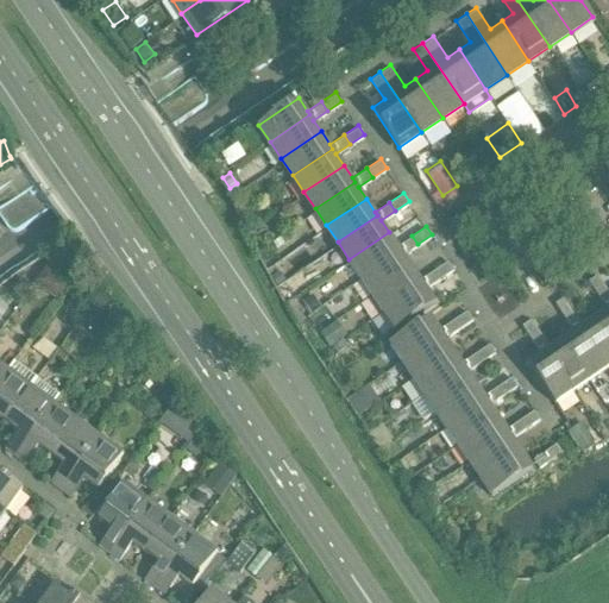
[(389,232),(349,259),(360,276),(400,249),(397,245),(389,232)]
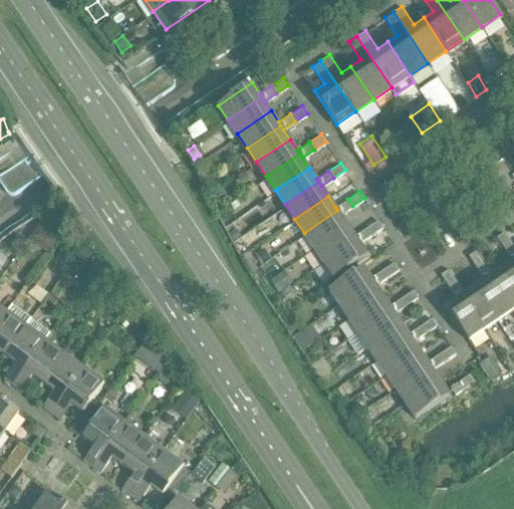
[(352,206),(347,199),(335,207),(337,210),(304,233),(313,247),(347,224),(340,214),(352,206)]
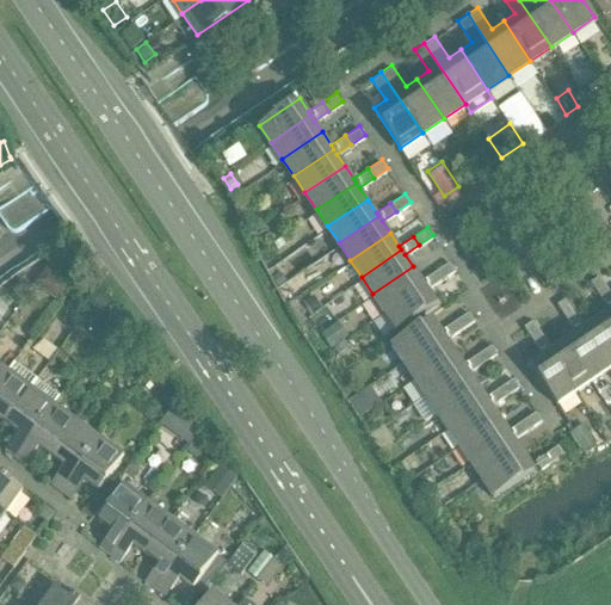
[(436,270),(442,278),(455,269),(449,260),(436,270)]
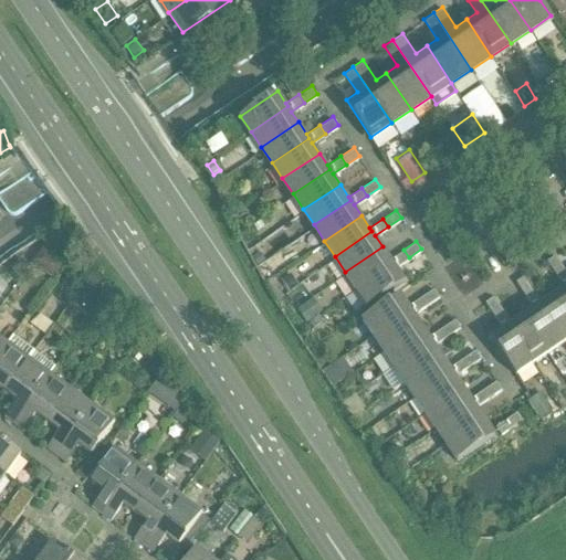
[(63,262),(42,245),(31,260),(53,276),(63,262)]
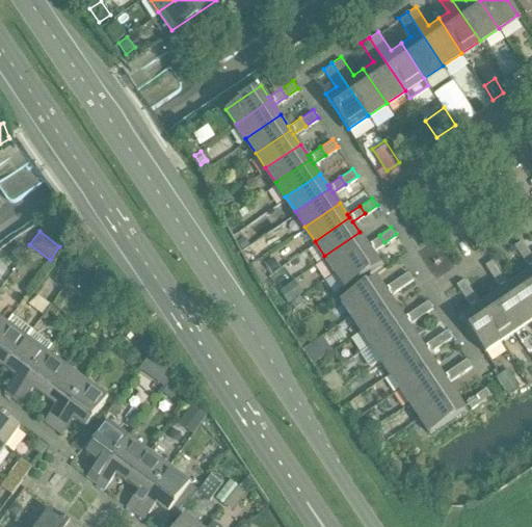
[(360,232),(324,256),(335,270),(369,247),(367,243),(360,232)]
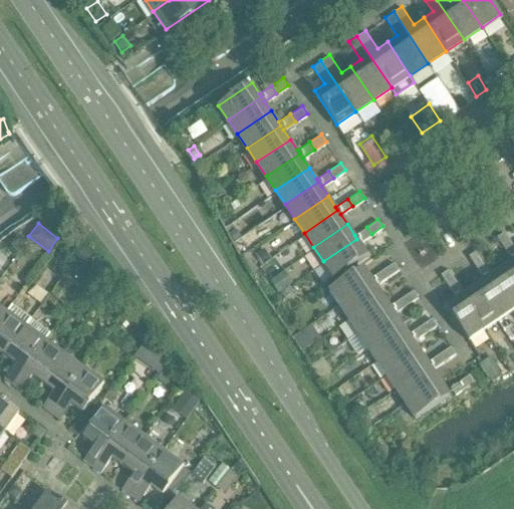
[(236,225),(229,230),(234,238),(241,233),(236,225)]
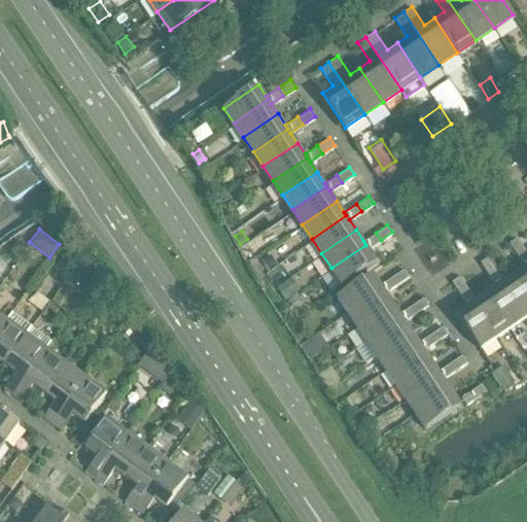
[(381,240),(376,233),(363,241),(365,245),(331,268),(341,282),(376,259),(369,248),(381,240)]
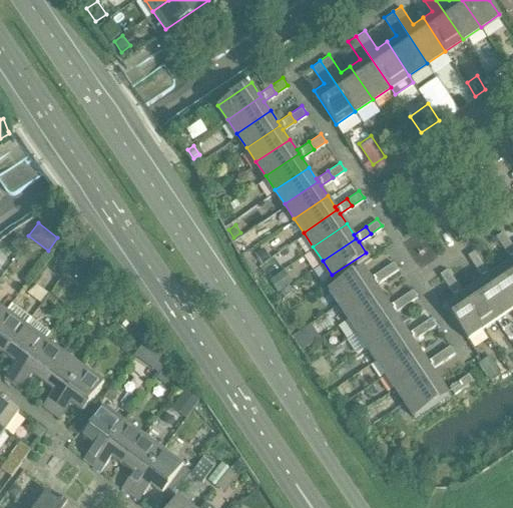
[(504,246),(511,241),(503,229),(496,234),(504,246)]
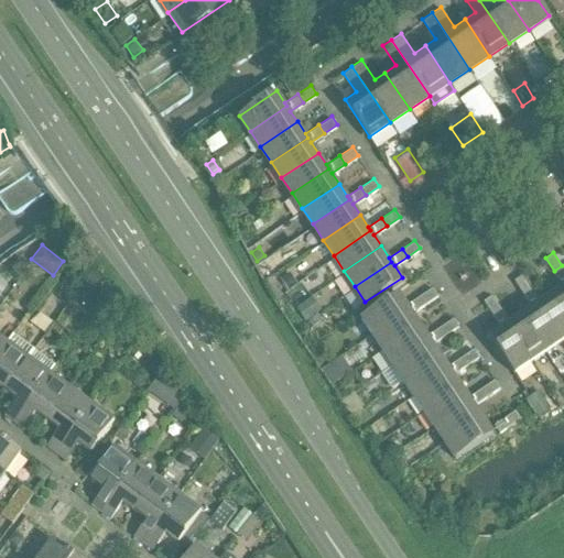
[(268,256),(259,262),(267,274),(275,269),(268,256)]
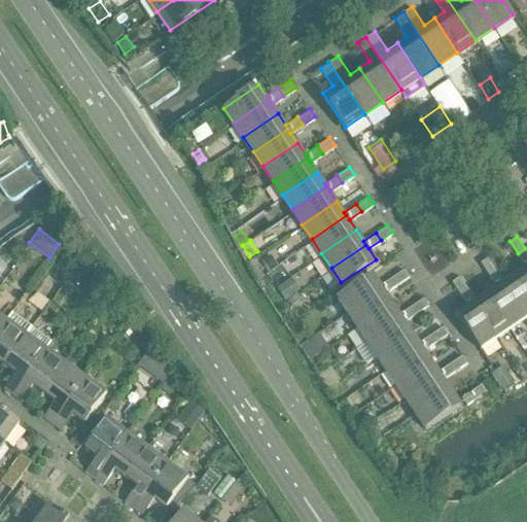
[(526,250),(525,248),(518,253),(526,266),(526,264),(526,250)]
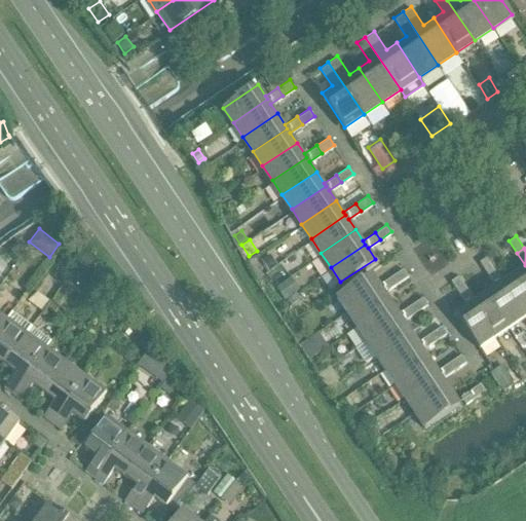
[(270,252),(262,258),(268,268),(277,262),(270,252)]
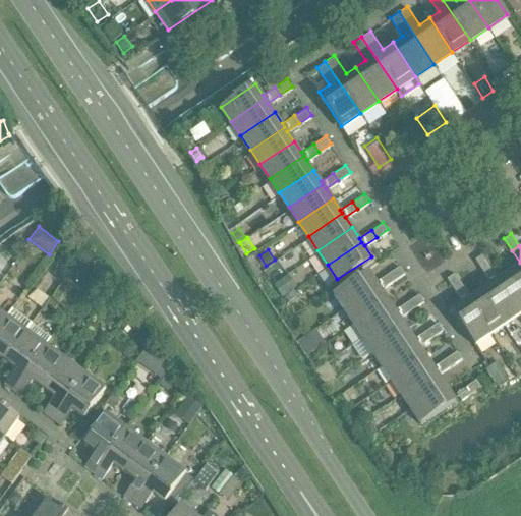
[(483,270),(490,265),(482,252),(475,258),(483,270)]
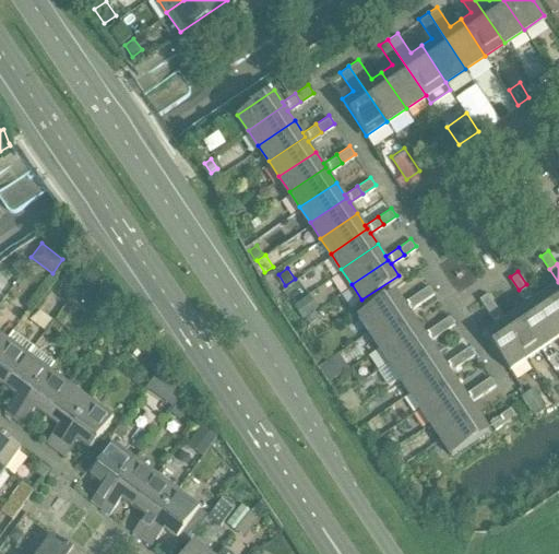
[(546,290),(558,308),(558,280),(558,282),(546,290)]
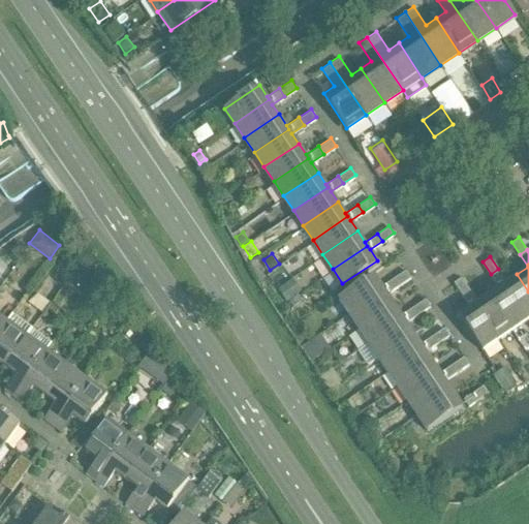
[(85,273),(75,266),(66,279),(75,286),(85,273)]
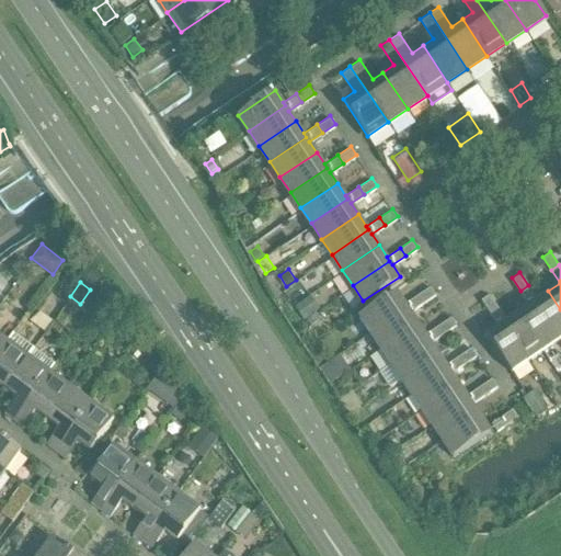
[(416,294),(422,302),(435,293),(430,285),(416,294)]
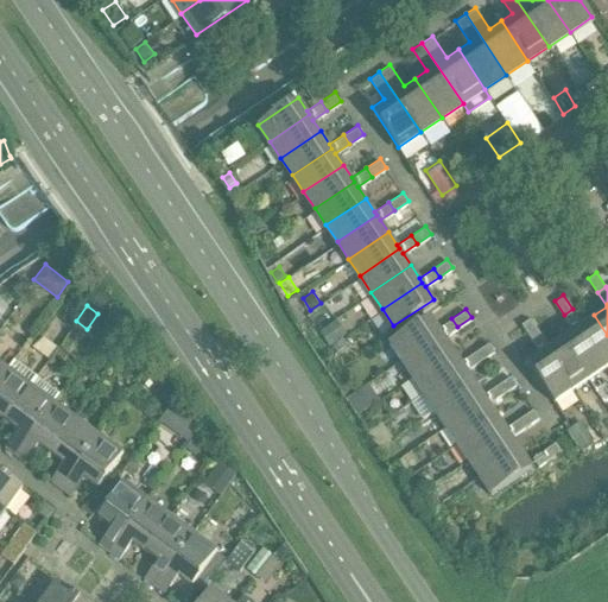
[(572,309),(564,315),(574,329),(577,327),(603,366),(607,362),(607,335),(594,315),(582,323),(572,309)]
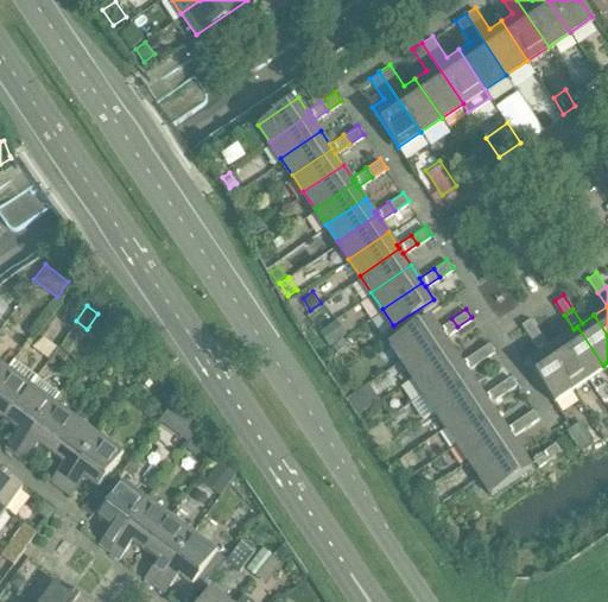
[(388,341),(400,357),(441,331),(437,328),(429,314),(388,341)]
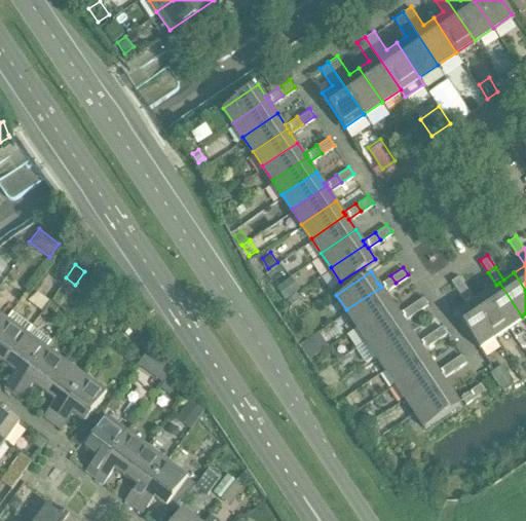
[(459,292),(466,287),(458,274),(451,280),(459,292)]
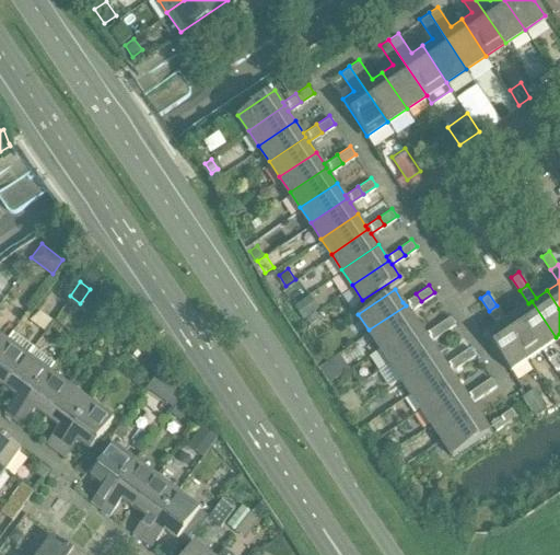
[(311,293),(294,303),(303,319),(319,308),(311,293)]
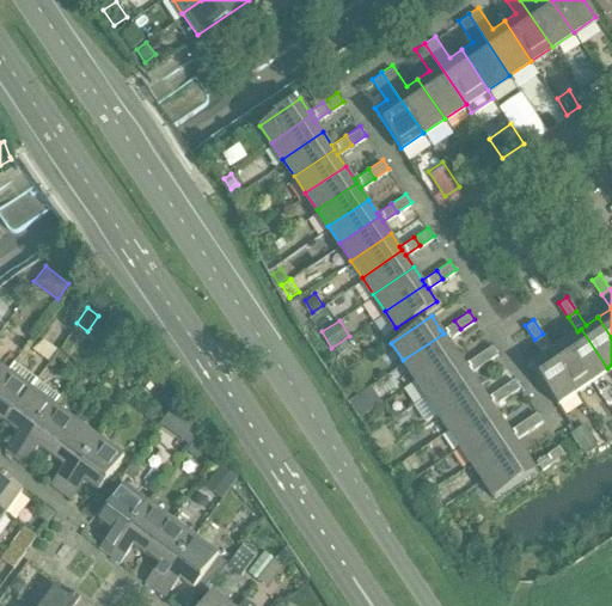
[(460,329),(454,320),(440,330),(444,334),(403,360),(414,377),(454,350),(446,338),(460,329)]
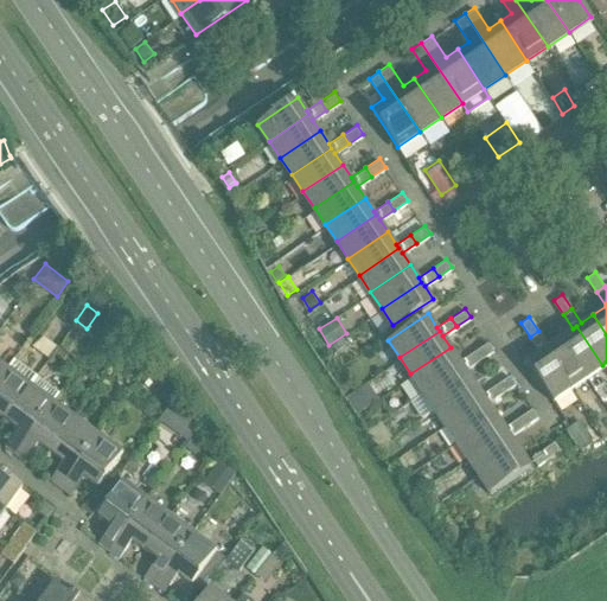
[(560,337),(586,376),(602,365),(576,326),(573,328),(560,337)]
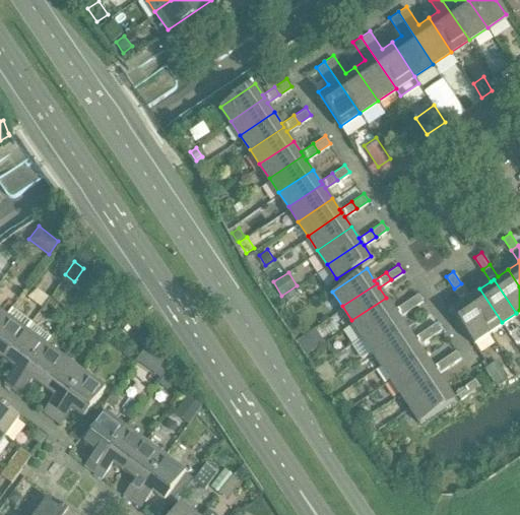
[(461,283),(454,288),(462,301),(465,299),(488,332),(502,322),(479,288),(469,296),(461,283)]
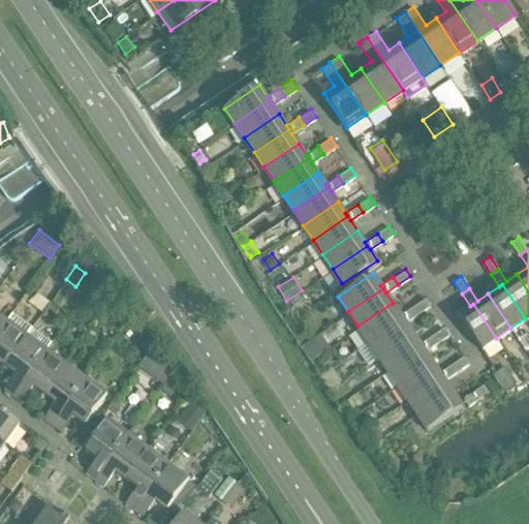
[(299,294),(290,300),(293,305),(302,299),(299,294)]
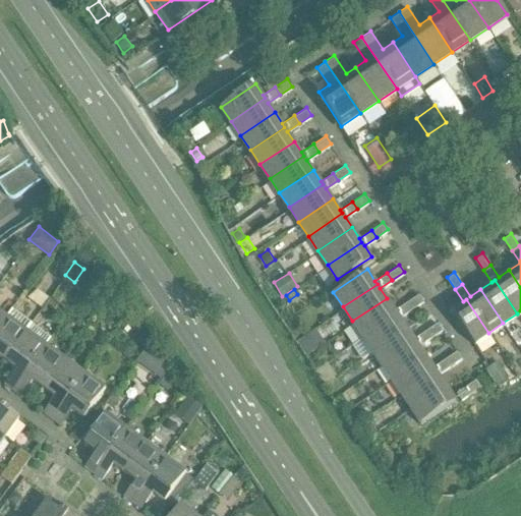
[(406,300),(411,308),(423,300),(418,292),(406,300)]
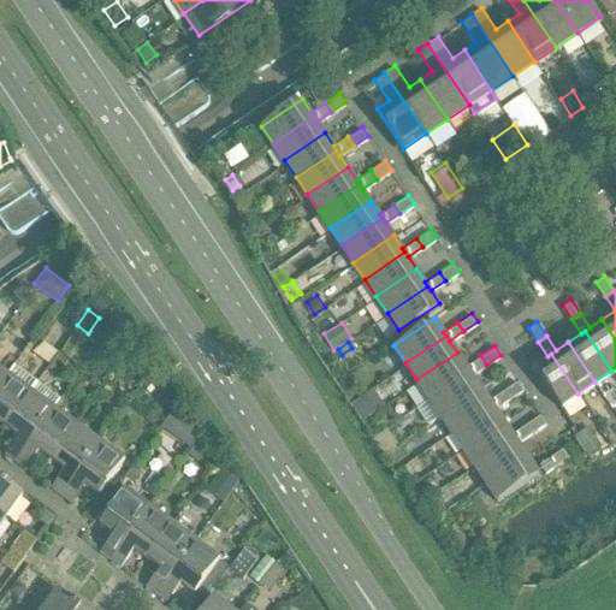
[(457,353),(416,379),(428,396),(468,369),(466,365),(457,353)]
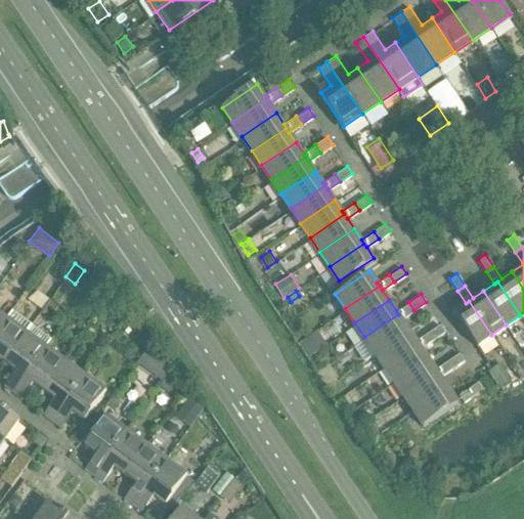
[(477,344),(491,335),(469,301),(466,303),(454,310),(477,344)]
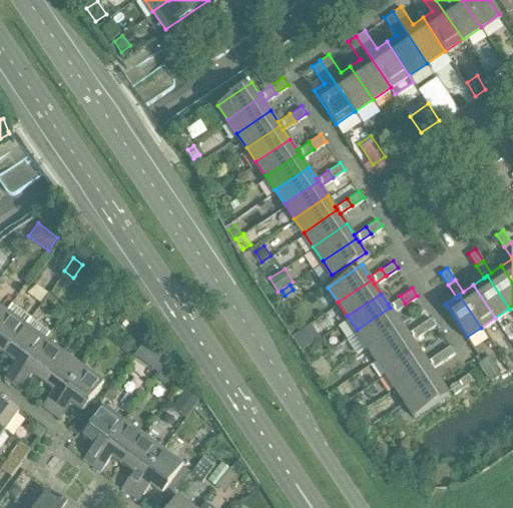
[(405,304),(400,296),(388,304),(390,308),(357,330),(366,345),(400,322),(393,312),(405,304)]
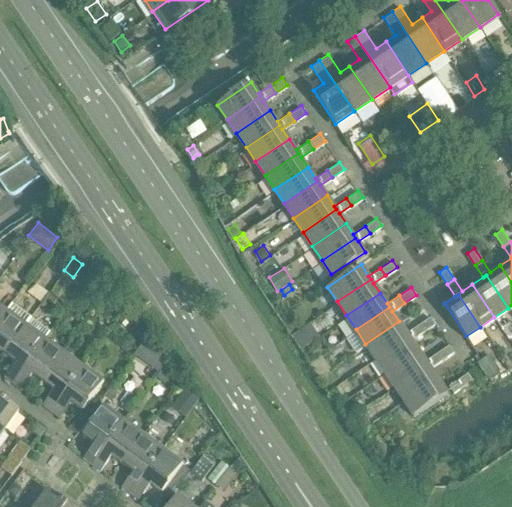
[(0,347),(3,350),(30,313),(11,299),(5,308),(0,314),(0,347)]
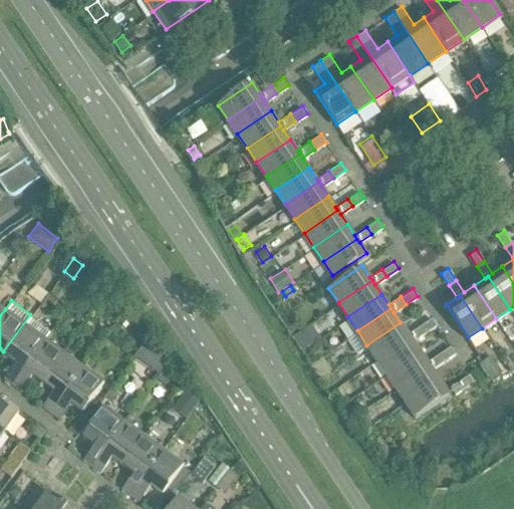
[(4,375),(12,382),(44,337),(50,329),(30,314),(3,351),(15,360),(4,375)]
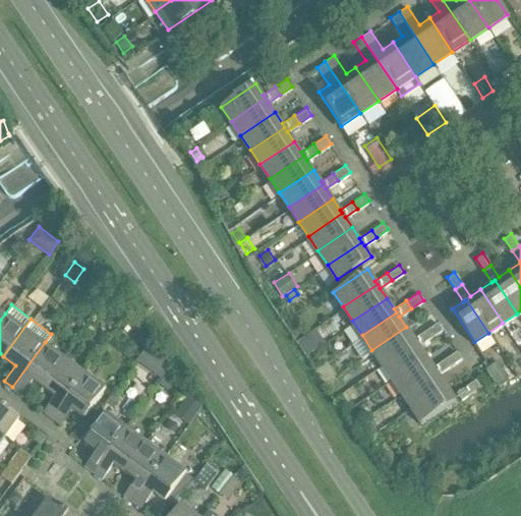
[(425,329),(430,337),(443,329),(438,321),(425,329)]
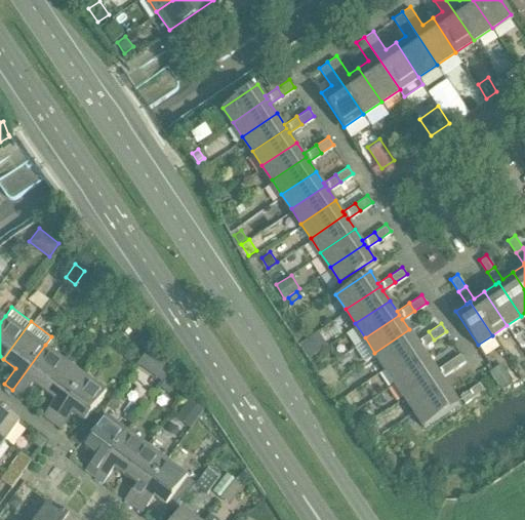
[(409,329),(374,353),(385,367),(418,344),(416,340),(409,329)]
